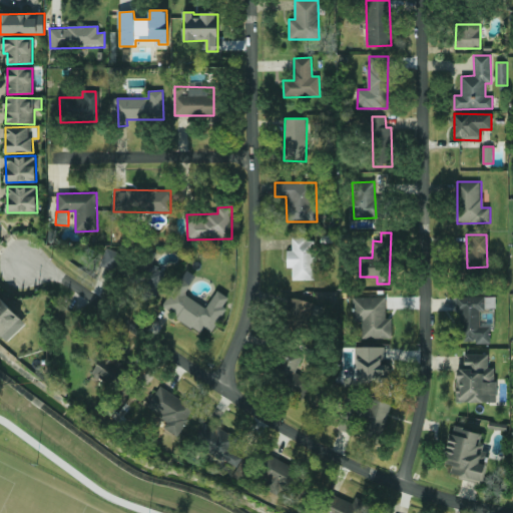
[(314,280),(315,238),(292,238),(292,250),(288,250),(287,268),(293,268),(292,280),(314,280)]
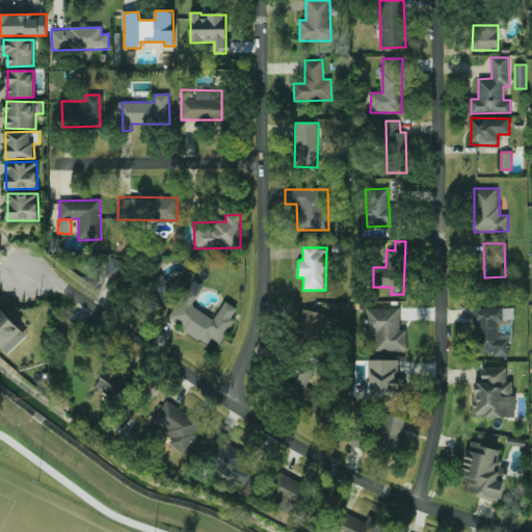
[(125,260),(106,259),(105,282),(124,283),(125,260)]
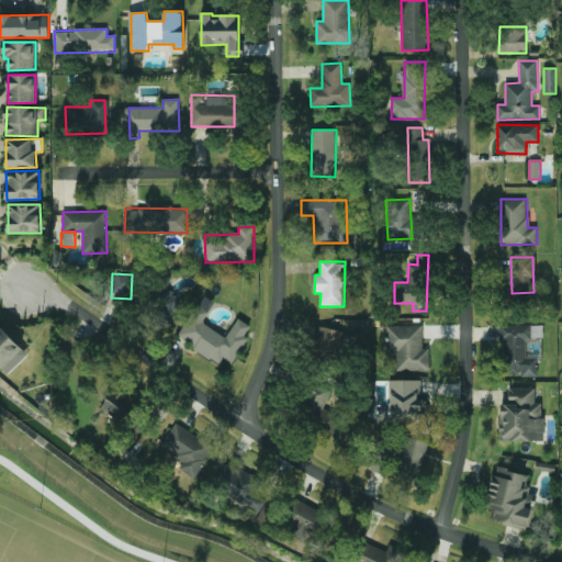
[(175,328),(177,296),(168,295),(168,283),(155,283),(154,327),(175,328)]
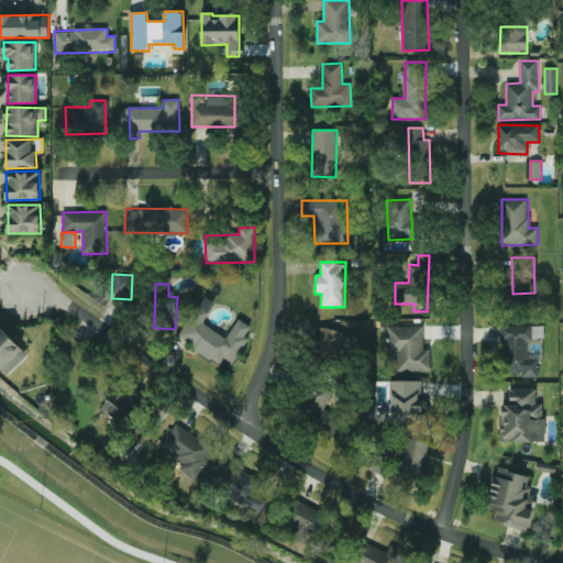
[(227,338),(203,323),(216,304),(205,297),(178,338),(230,370),(249,339),(245,337),(252,327),(239,319),(227,338)]
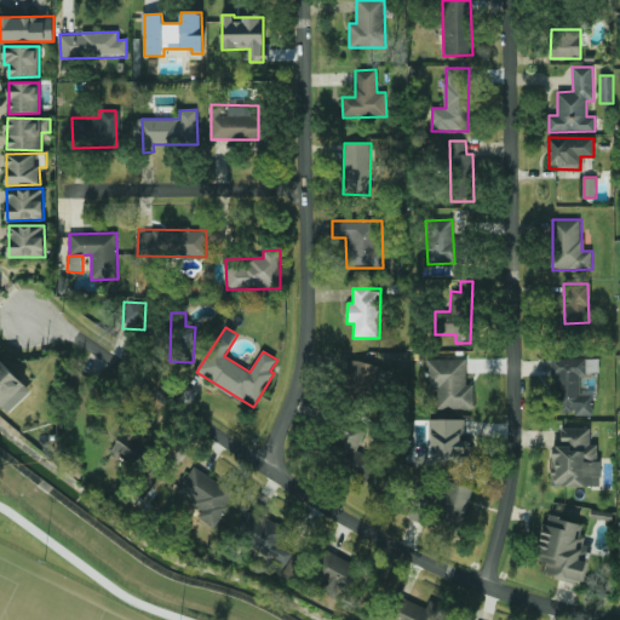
[(475,409),(474,385),(466,385),(466,359),(426,360),(426,389),(437,389),(437,409),(475,409)]
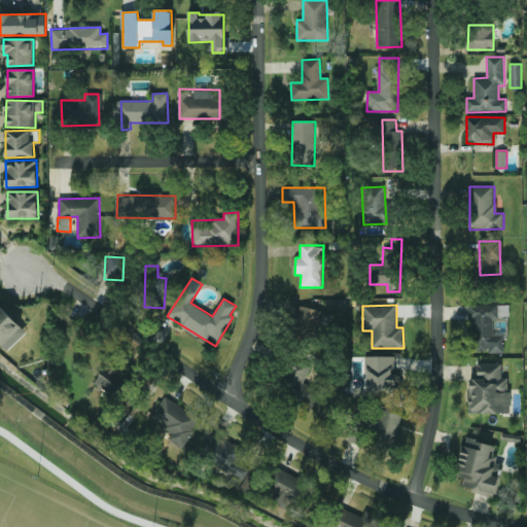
[(508,305),(468,305),(468,320),(472,320),(472,353),(503,352),(503,336),(494,336),(493,318),(508,318),(508,305)]
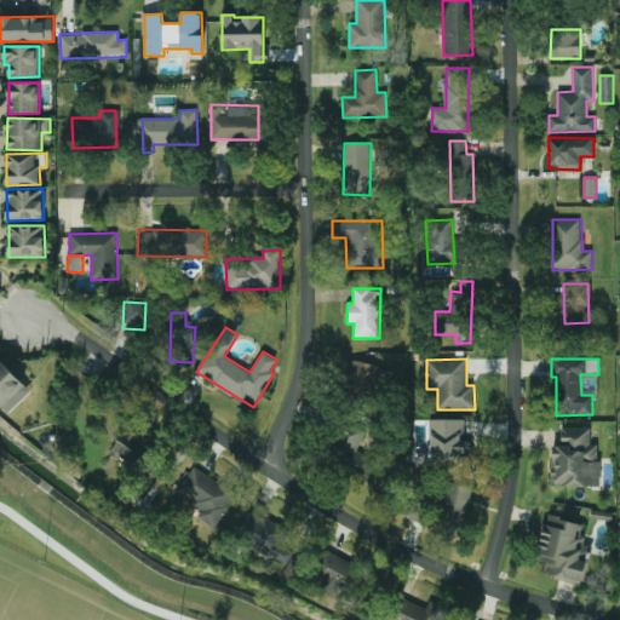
[(0,362),(0,405),(3,407),(16,395),(21,401),(30,391),(3,361),(0,362)]
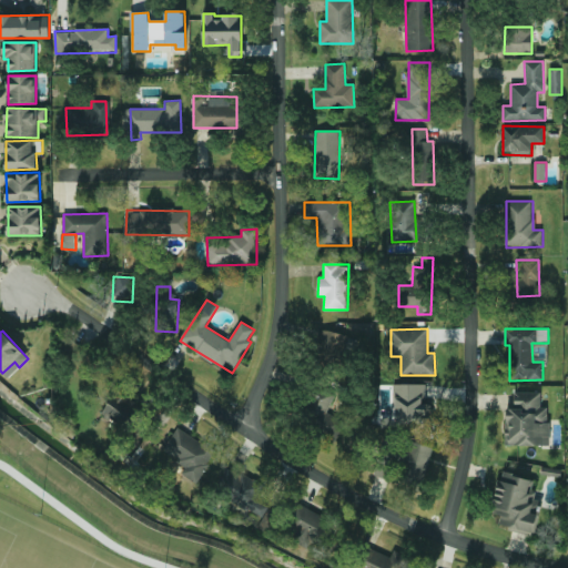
[(317,361),(344,362),(345,333),(318,332),(317,361)]
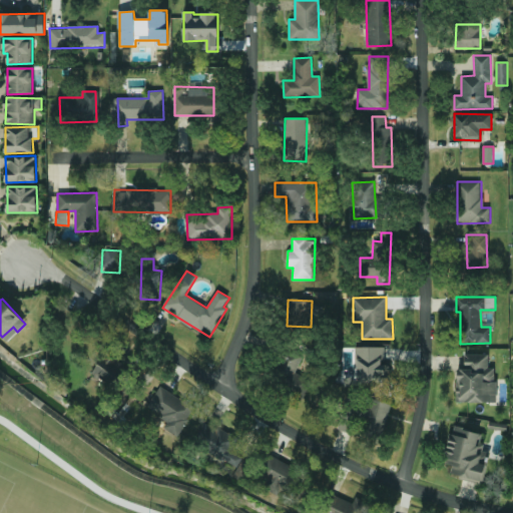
[(384,365),(385,347),(356,347),(356,382),(391,382),(391,365),(384,365)]
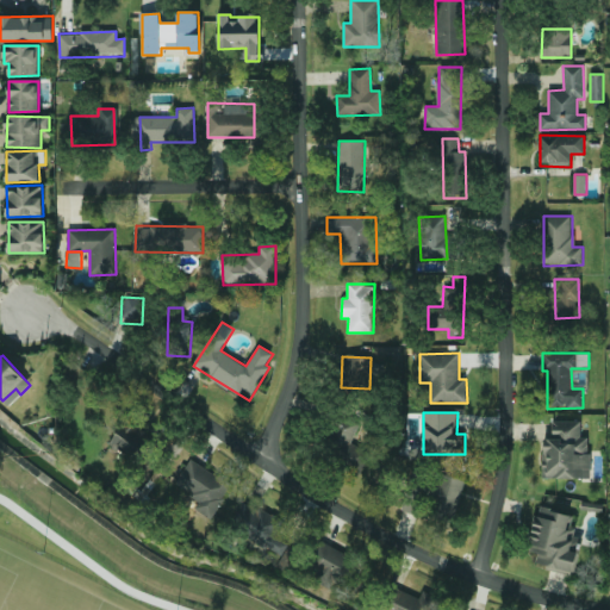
[(361,473),(371,453),(350,443),(360,423),(340,414),(321,455),(361,473)]
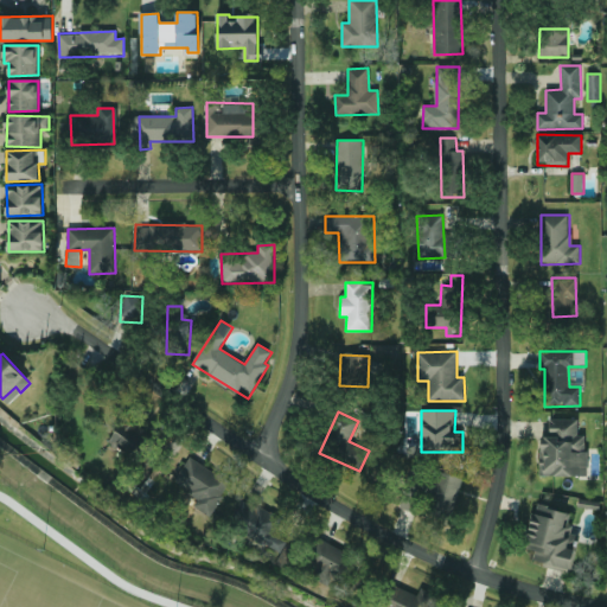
[(586,477),(587,435),(577,435),(579,420),(550,419),(549,436),(541,436),(540,475),(586,477)]
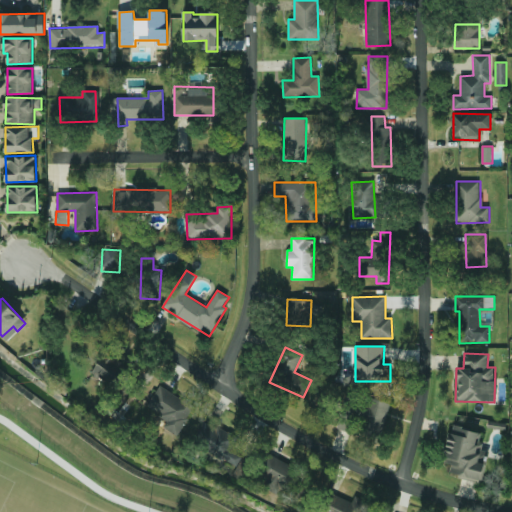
[(195,405),(159,386),(148,405),(161,413),(159,417),(167,421),(164,428),(178,436),(195,405)]
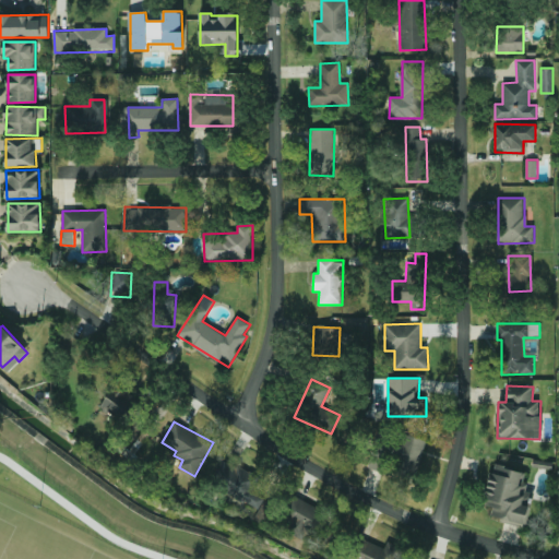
[(425,439),(404,435),(403,441),(376,435),(369,468),(384,473),(388,459),(397,461),(394,475),(416,479),(425,439)]
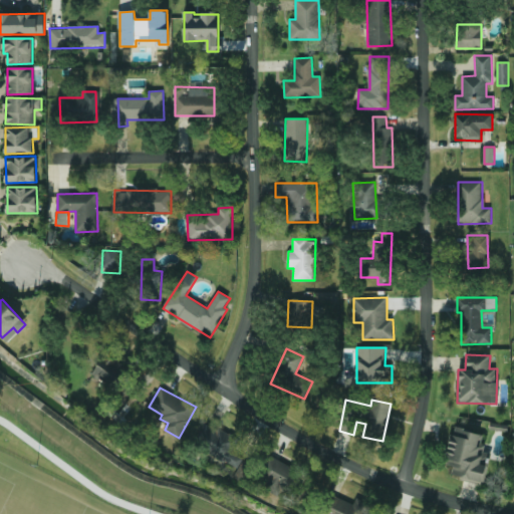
[(238,440),(206,422),(193,444),(237,469),(243,458),(232,452),(238,440)]
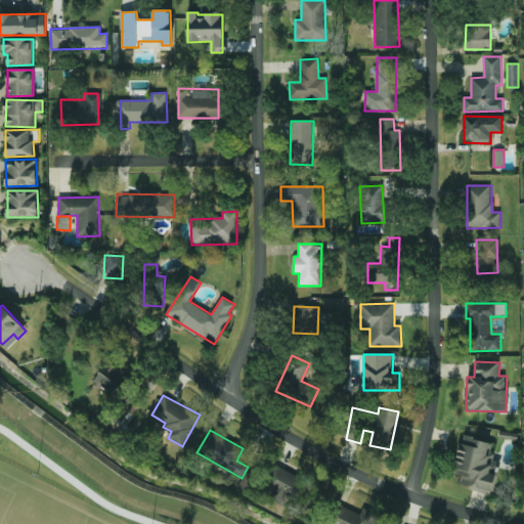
[(492,442),(461,436),(454,474),(462,475),(460,487),(492,492),(498,459),(490,456),(492,442)]
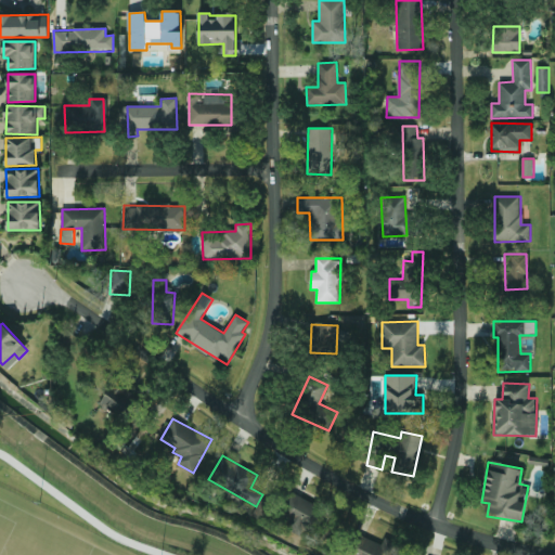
[(292,519),(287,525),(299,534),(319,510),(295,492),(281,511),(292,519)]
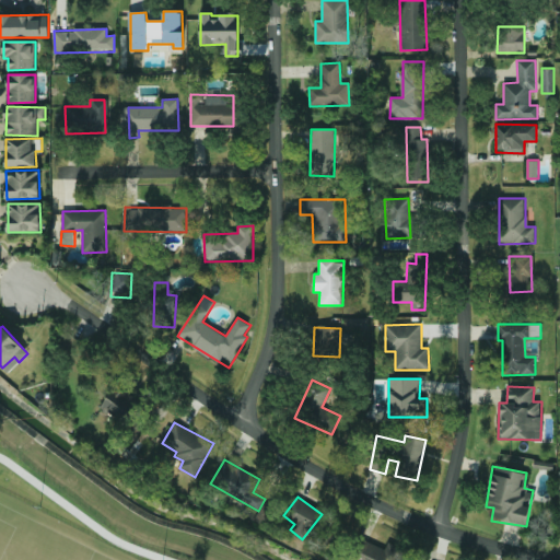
[(353,559),(392,559),(395,555),(364,539),(353,559)]
